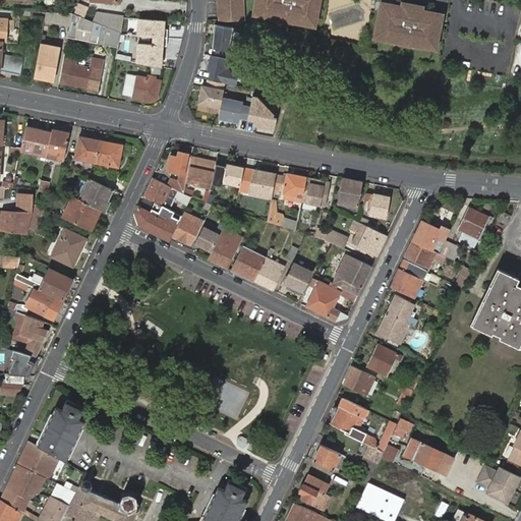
[(215,0),(217,22),(241,21),(238,0),(215,0)]
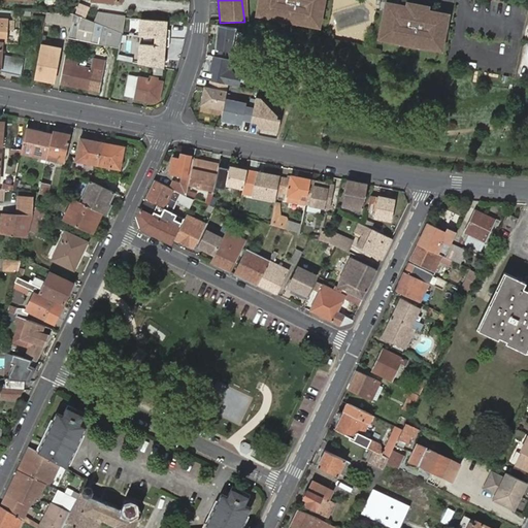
[(260,8),(258,17),(314,27),(315,19),(319,20),(321,0),(257,0),(256,8),(260,8)]
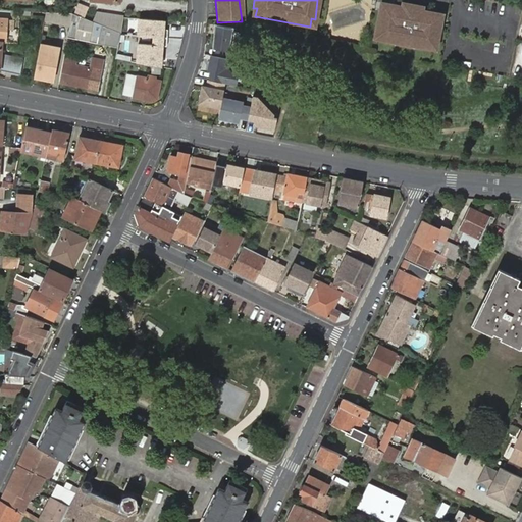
[(401,6),(384,3),(382,11),(379,10),(376,30),(379,31),(378,40),(432,49),(433,40),(437,41),(440,21),(436,20),(438,13),(422,10),(422,6),(415,4),(414,7),(411,9),(409,6),(410,3),(402,2),(401,6)]
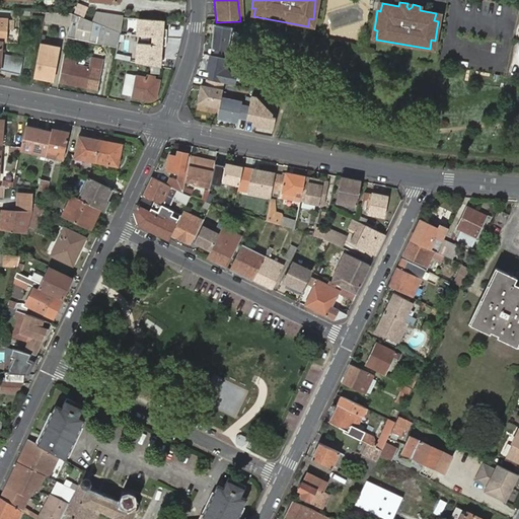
[(79,6),(75,15),(82,18),(86,8),(79,6)]
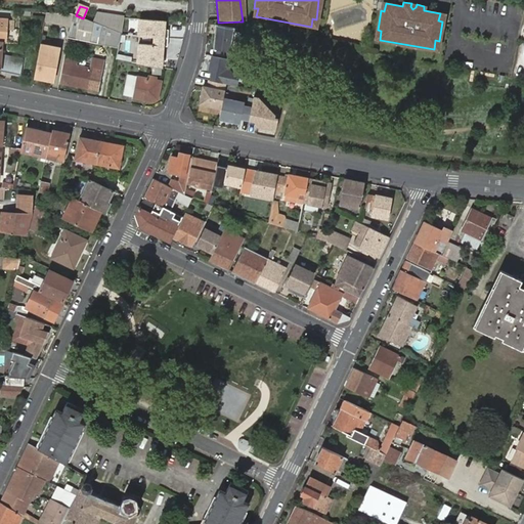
[(72,14),(45,12),(41,33),(45,34),(47,25),(46,25),(47,20),(70,26),(72,14)]
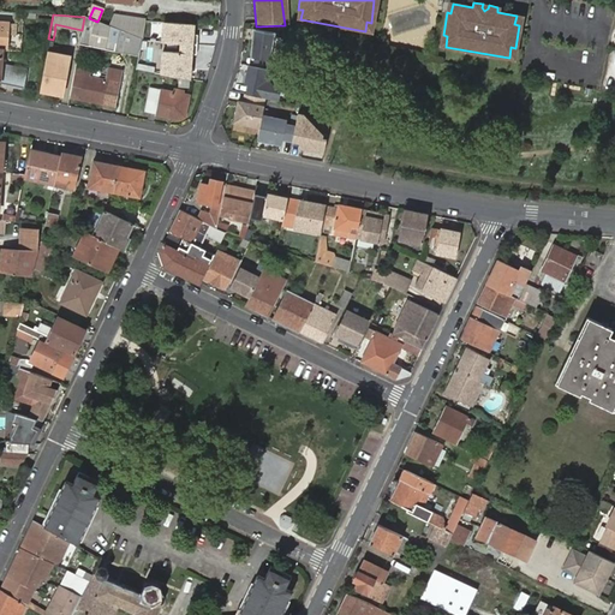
[(89,18),(84,17),(82,30),(79,43),(103,48),(105,45),(114,46),(114,49),(138,53),(142,39),(120,30),(109,27),(97,22),(89,18)]
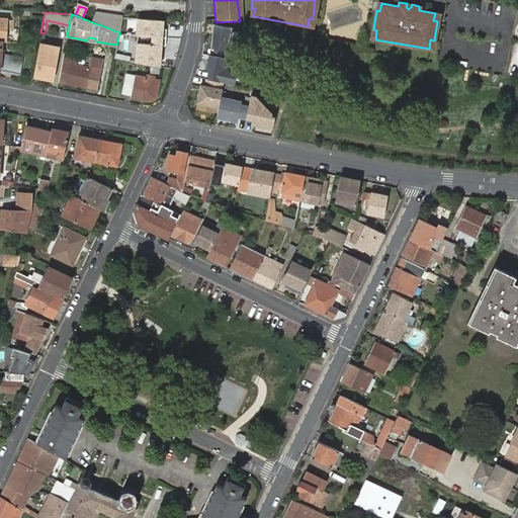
[(101,25),(103,16),(94,16),(92,22),(101,25)]
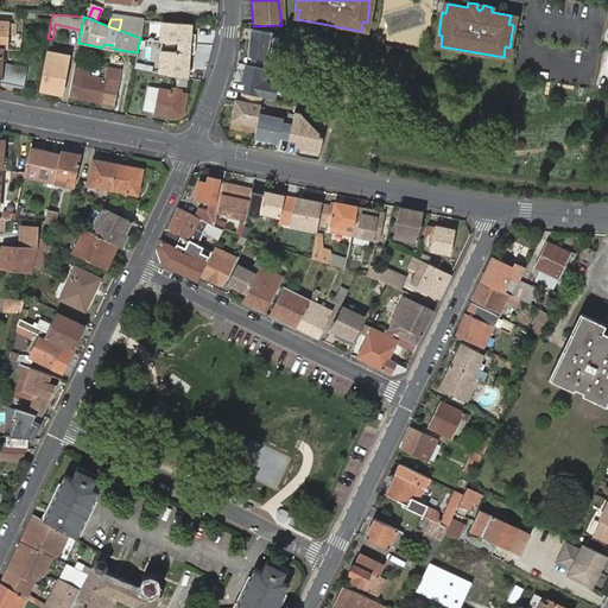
[(121,19),(119,30),(140,38),(144,20),(121,19)]
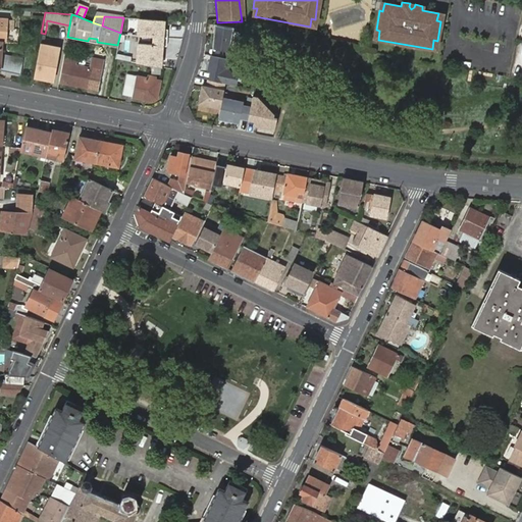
[(175,38),(176,21),(123,17),(120,33),(117,45),(115,58),(127,61),(132,46),(144,46),(145,53),(154,54),(153,65),(172,67),(174,37),(175,38)]
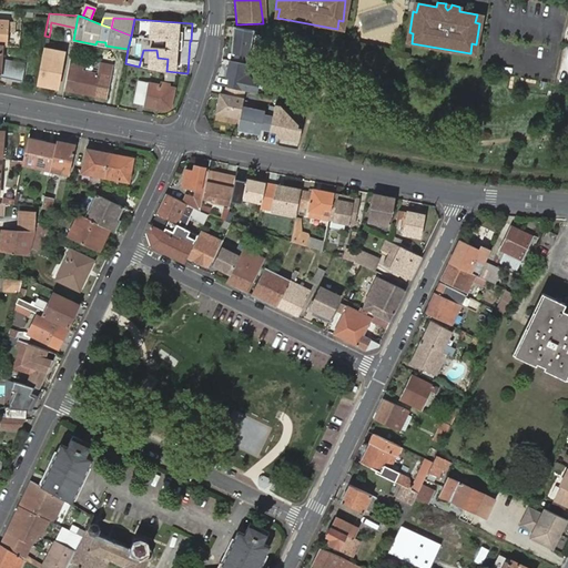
[(0,46),(1,46),(4,46),(6,30),(13,31),(14,21),(0,20),(0,46)]
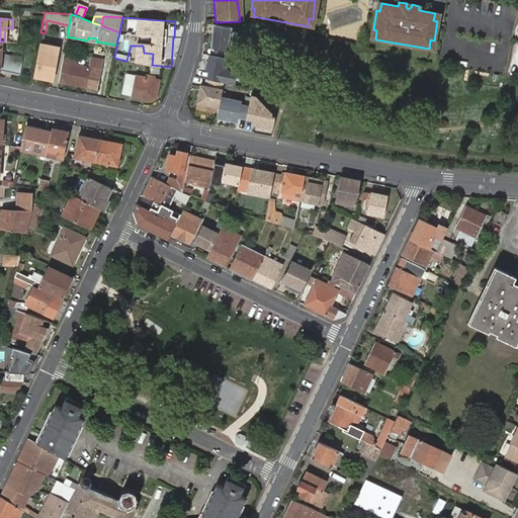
[(208,24),(206,51),(225,53),(228,26),(208,24)]
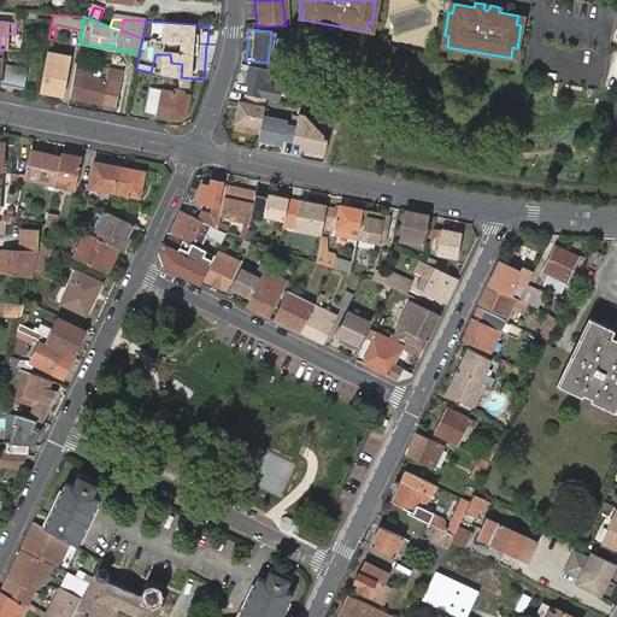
[(1,50),(0,50),(0,83),(23,88),(27,69),(0,64),(1,50)]
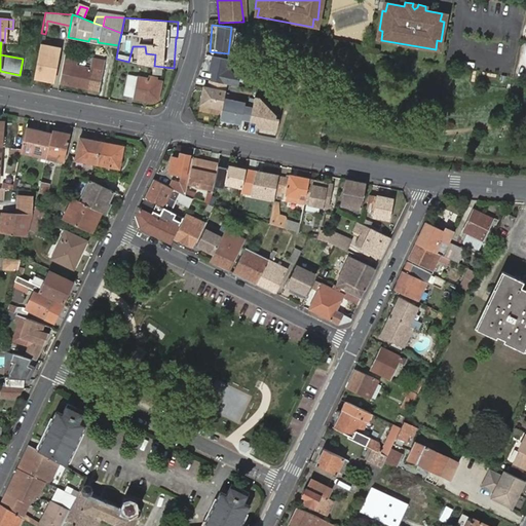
[(39,43),(38,49),(58,52),(59,47),(39,43)]
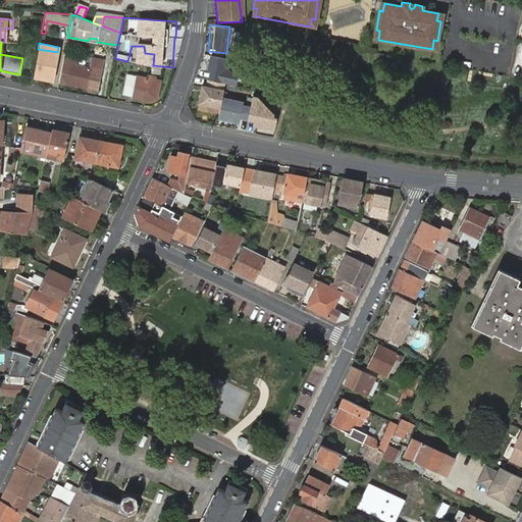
[(38,49),(33,76),(51,81),(57,52),(38,49)]
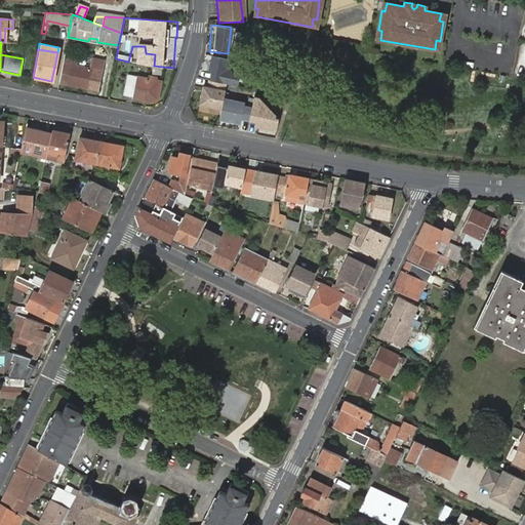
[(97,90),(104,58),(92,57),(90,69),(76,66),(77,56),(65,54),(58,82),(67,84),(97,90)]
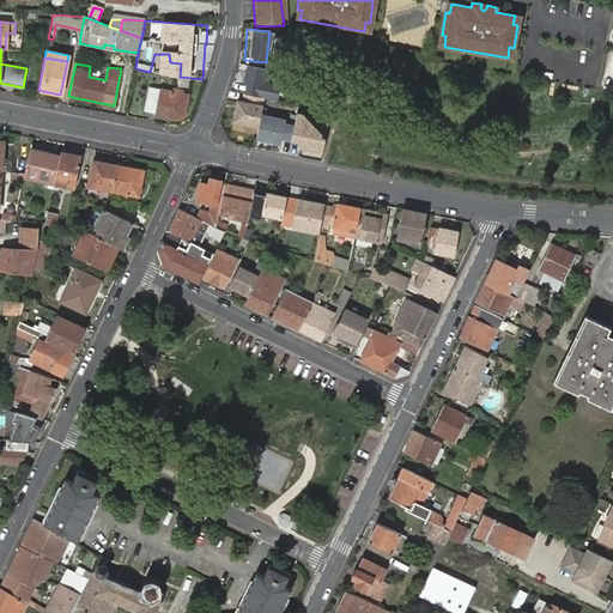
[(266,71),(247,67),(243,86),(247,87),(244,96),(263,99),(274,102),(277,95),(267,84),(263,83),(266,71)]
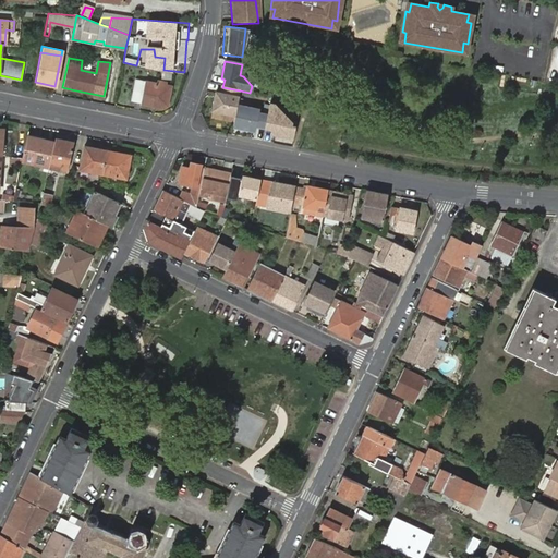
[(132,101),(165,108),(167,106),(171,86),(166,85),(166,82),(158,80),(157,84),(136,80),(132,101)]
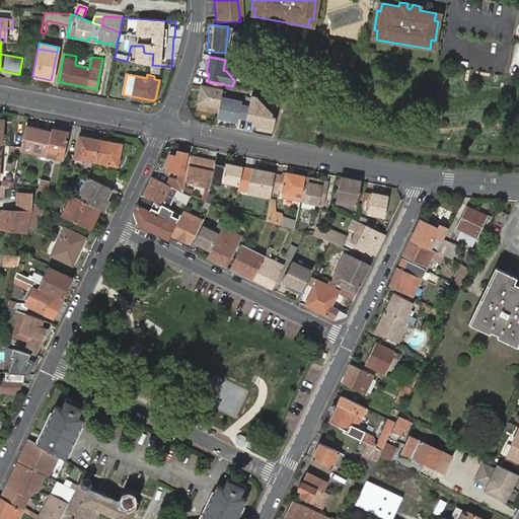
[(223,84),(207,81),(206,81),(205,88),(201,87),(197,104),(218,108),(220,99),(223,84)]
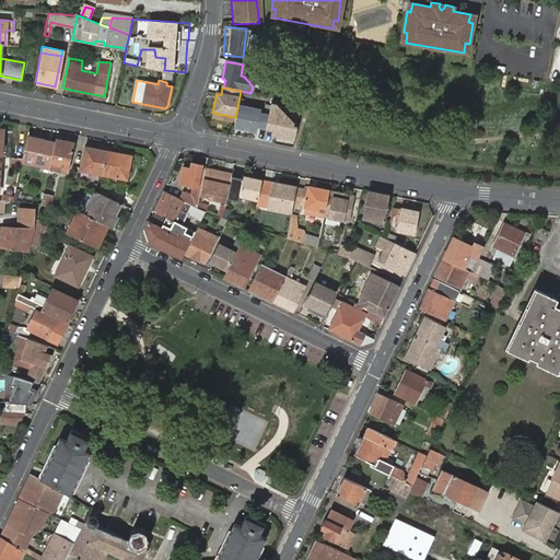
[(267,117),(265,128),(272,130),(271,135),(293,139),(295,129),(290,128),(291,124),(275,106),(269,105),(267,117)]
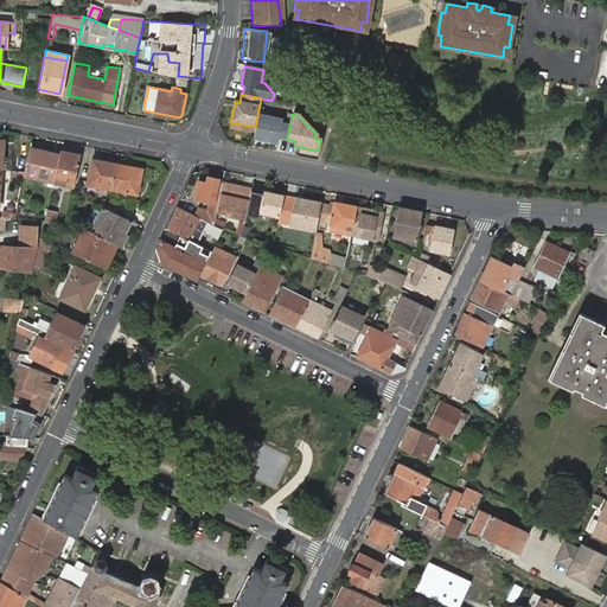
[(257,116),(255,127),(253,139),(278,144),(279,138),(287,140),(287,139),(289,127),(281,126),(281,122),(257,116)]
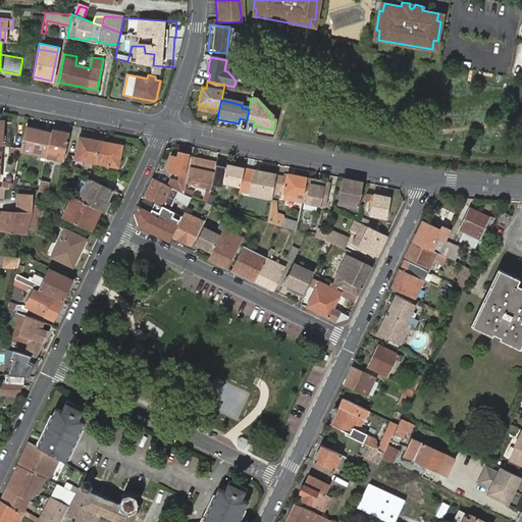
[(45,156),(51,133),(24,127),(20,148),(19,150),(45,156)]
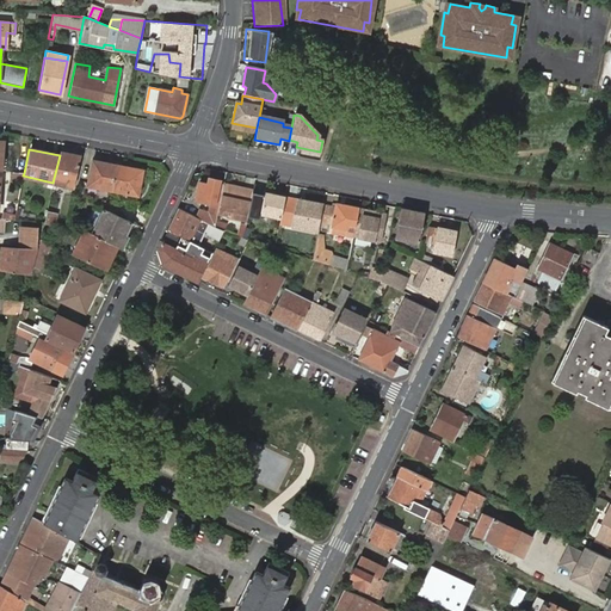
[(80,156),(60,153),(60,155),(53,183),(73,186),(80,156)]
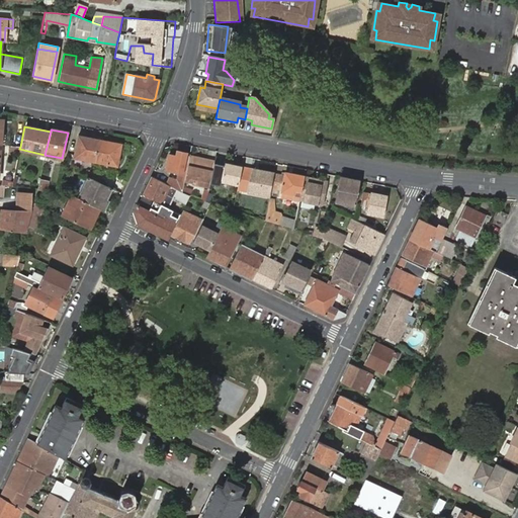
[(74,158),(94,162),(98,140),(78,136),(74,158)]
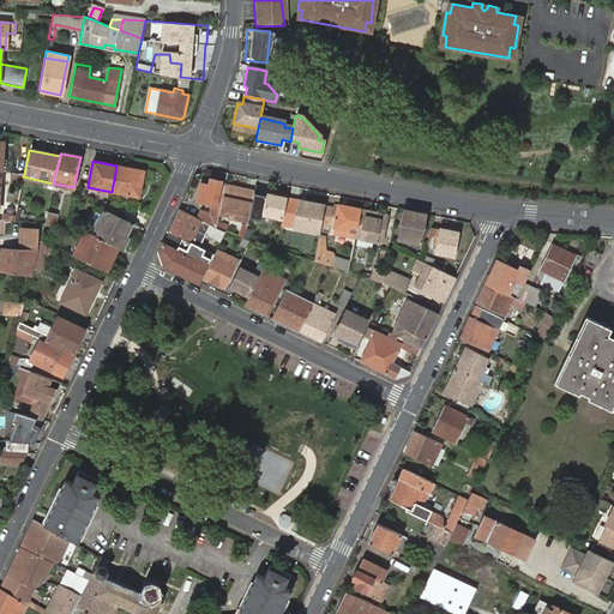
[(116,166),(112,192),(139,197),(144,170),(116,166)]
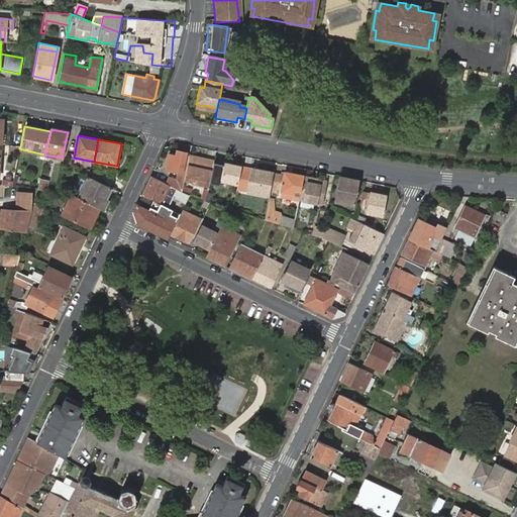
[(170,154),(166,174),(181,177),(185,177),(188,160),(189,156),(190,153),(177,150),(176,157),(170,154)]
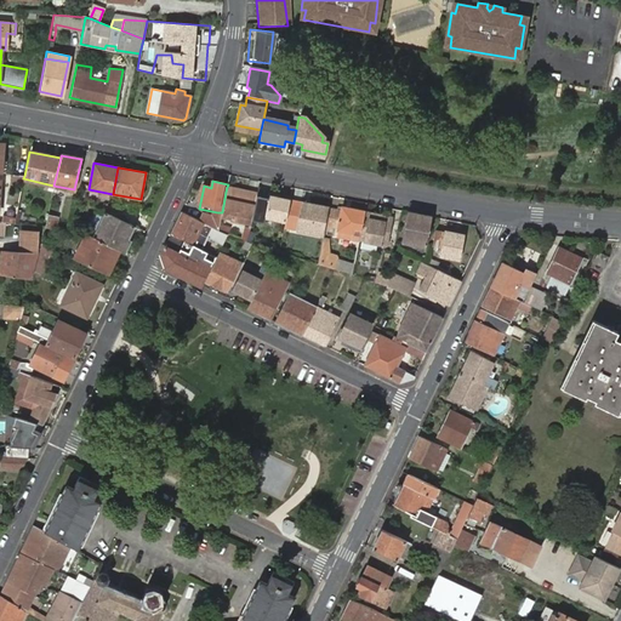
[(221,217),(250,223),(256,193),(238,189),(238,194),(226,192),(222,212),(221,217)]
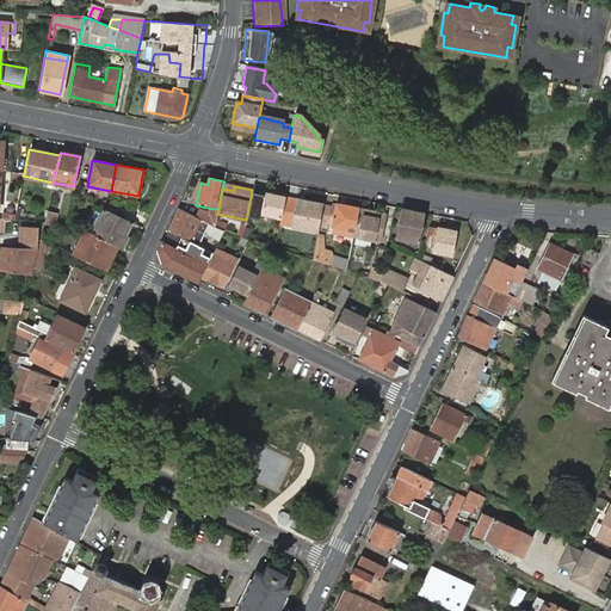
[(281,217),(284,198),(285,197),(265,192),(260,214),(281,217)]
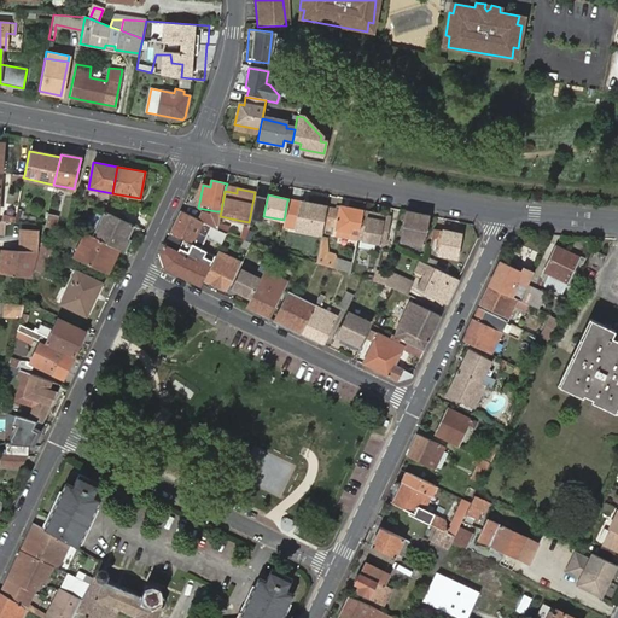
[(284,220),(283,226),(295,228),(295,229),(321,235),(324,225),(327,208),(301,202),(299,203),(287,200),(284,220)]
